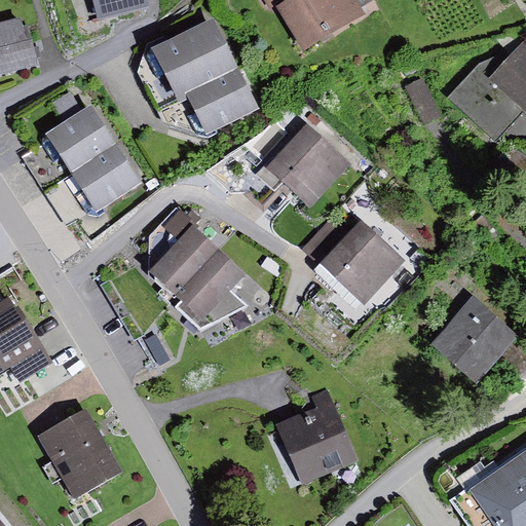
[(95,0),(100,20),(150,6),(148,0),(95,0)]
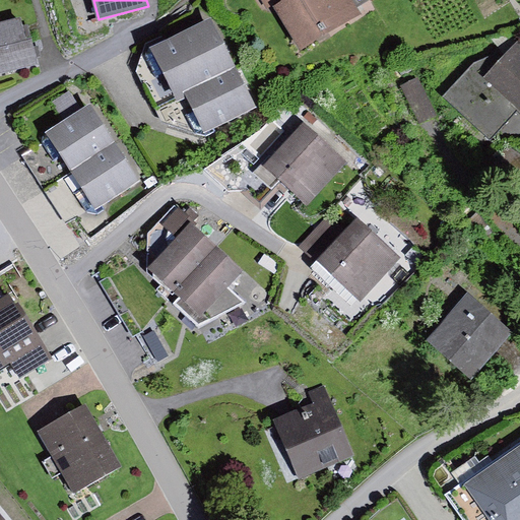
[(261,0),(267,9),(272,7),(302,54),(364,16),(353,0),(261,0)]
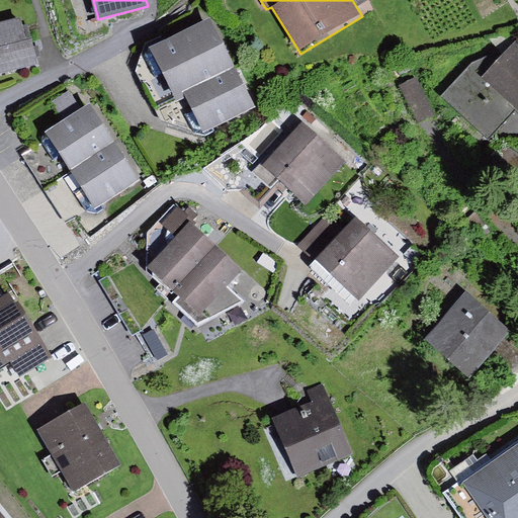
[(210,18),(149,48),(173,94),(182,90),(233,65),(210,18)]
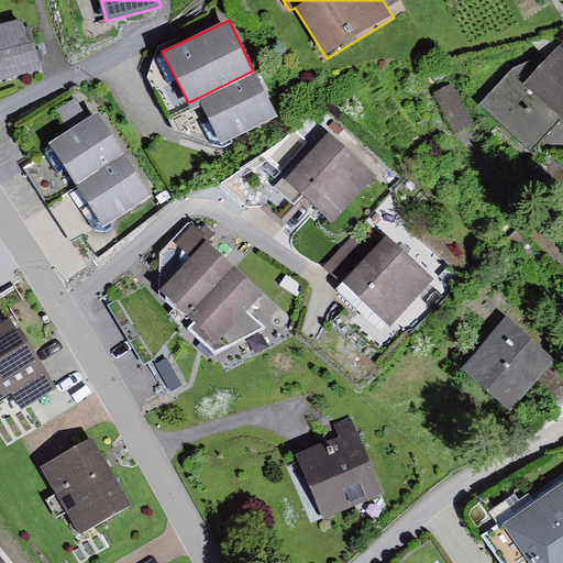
[(0,53),(26,48),(21,23),(0,28),(0,53)]
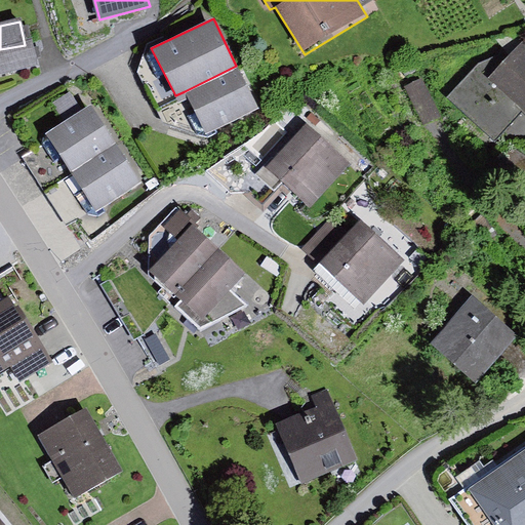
[(524,41),(524,40),(510,55),(505,50),(478,65),(447,98),(495,143),(522,113),(524,115),(524,41)]
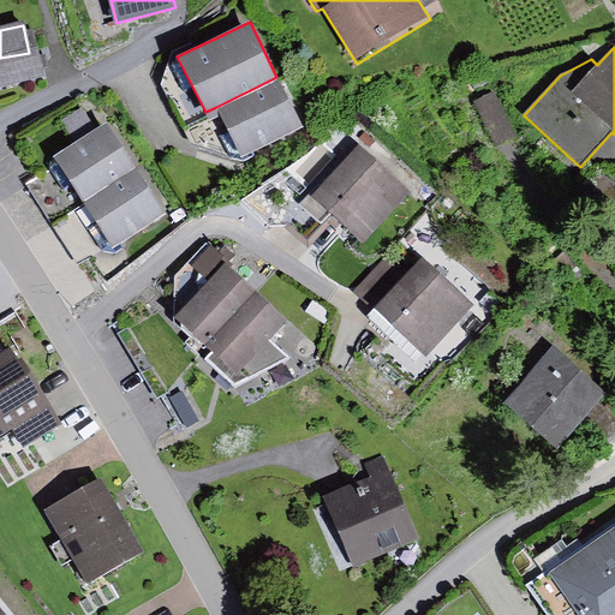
[(29,53),(0,58),(0,84),(45,75),(39,51),(29,53)]
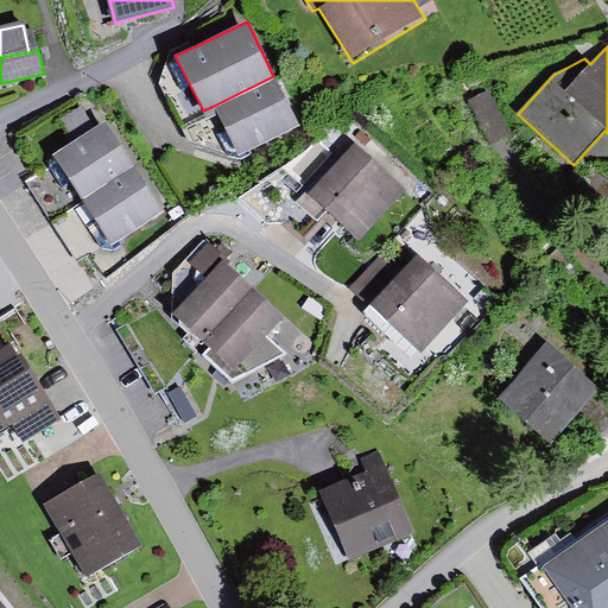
[(273,76),(214,106),(239,154),(298,125),(273,76)]
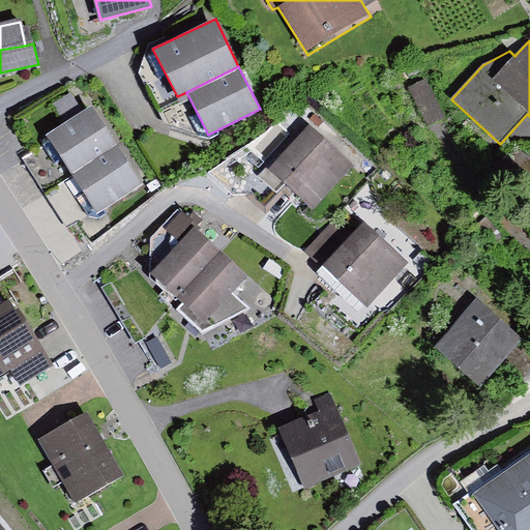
[(425,80),(408,88),(427,126),(444,118),(425,80)]
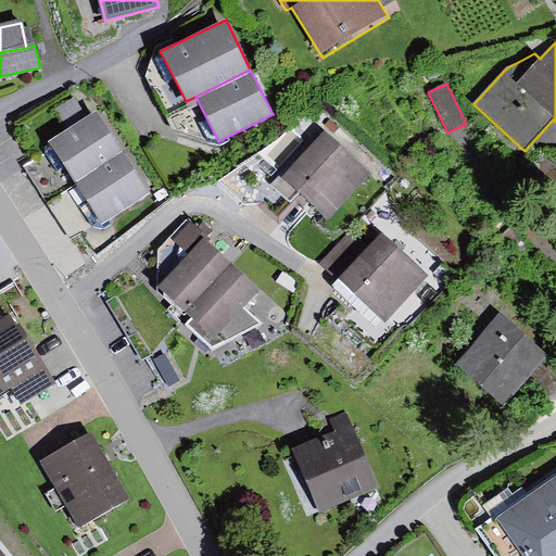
[(67,130),(50,141),(46,152),(58,172),(65,166),(77,186),(128,154),(100,106),(88,113),(76,95),(53,109),(67,130)]
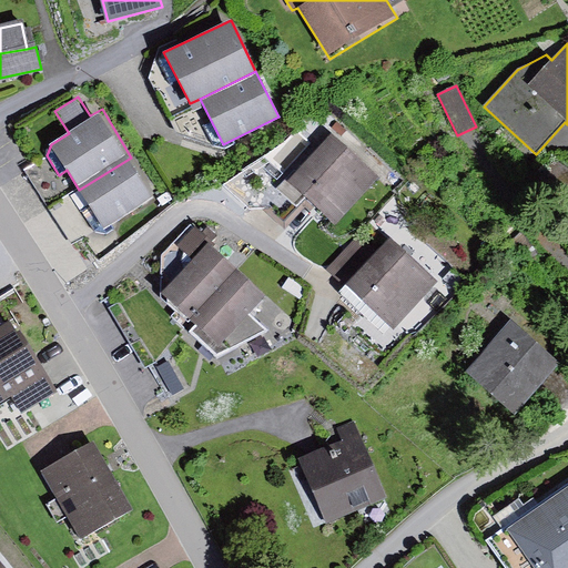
[(337,122),(332,128),(342,137),(347,131),(337,122)]
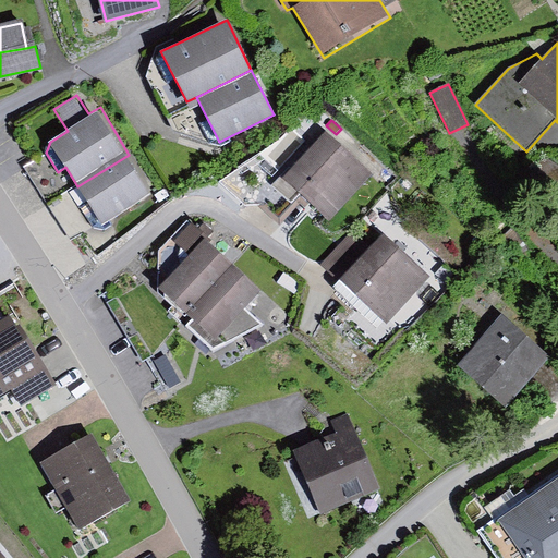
[(374,174),(326,130),(273,185),(292,204),(301,193),(330,220),(374,174)]
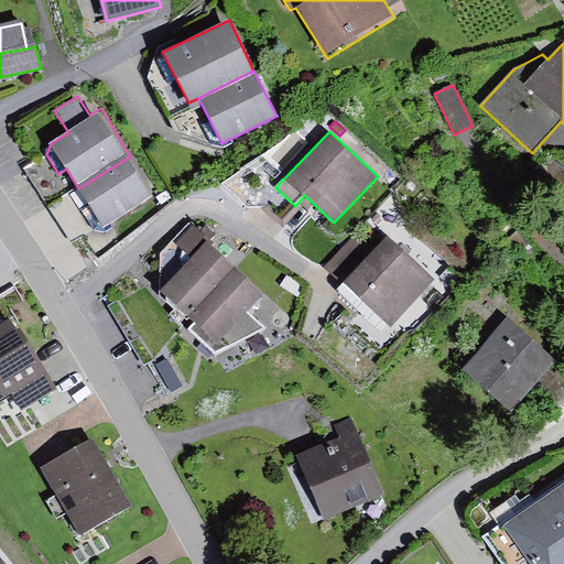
[(58,174),(46,154),(23,169),(71,245),(93,230),(80,210),(88,205),(78,188),(66,169),(58,174)]
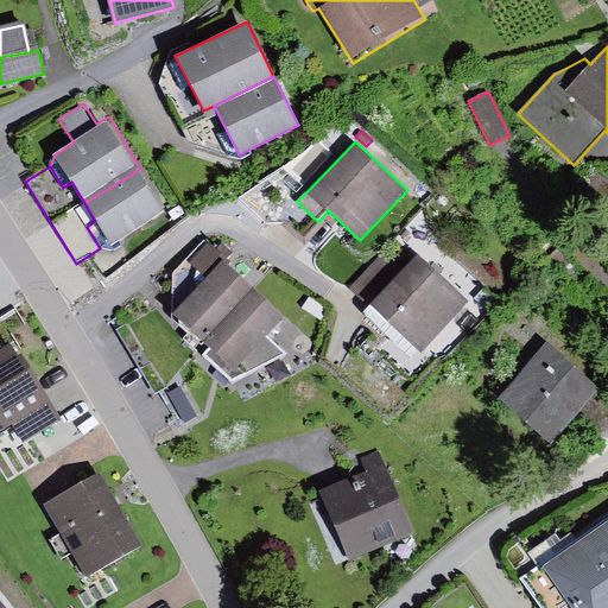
[(140,169),(84,203),(95,221),(87,227),(100,248),(113,252),(121,247),(116,239),(165,209),(140,169)]
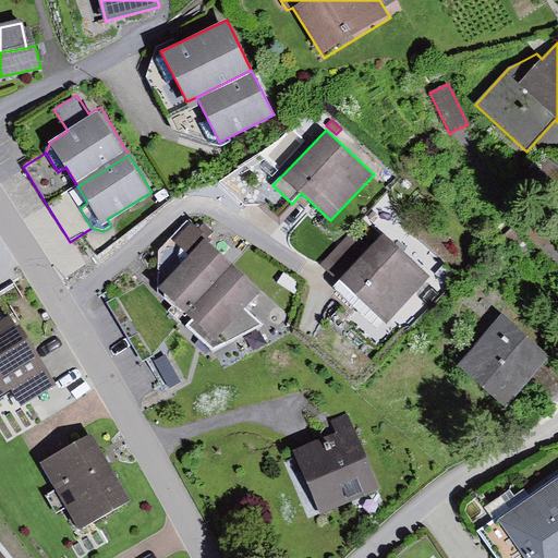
[(174,241),(190,255),(205,239),(213,230),(204,222),(198,228),(192,222),(174,241)]
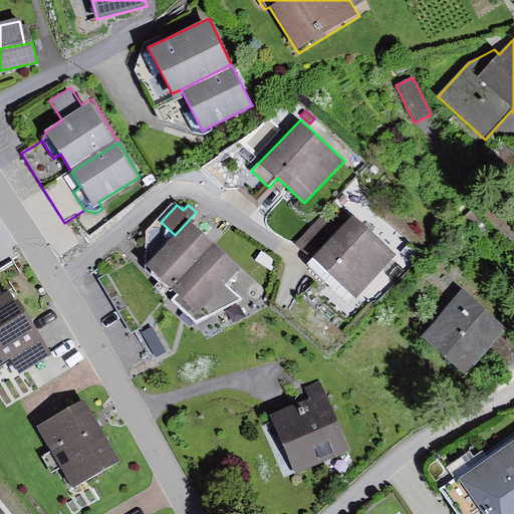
[(313,259),(344,223),(326,207),(295,244),(313,259)]
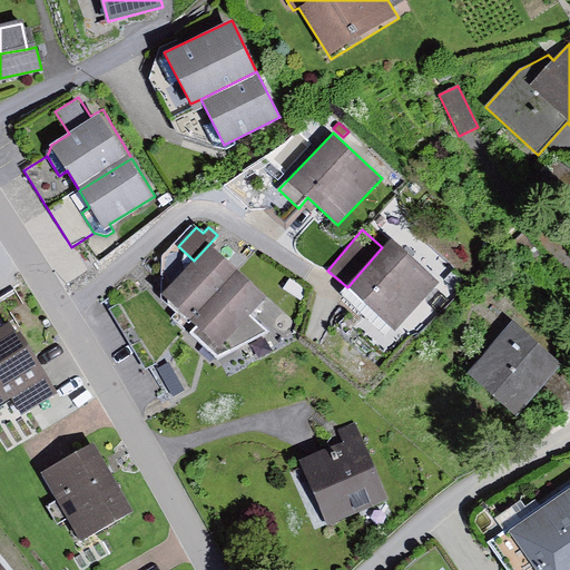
[(347,287),(341,294),(387,335),(393,328),(396,332),(441,282),(391,238),(382,247),(347,287)]
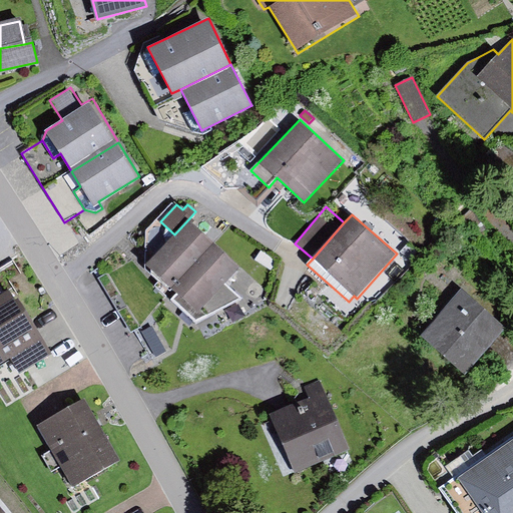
[(171,288),(213,241),(188,219),(174,234),(146,266),(171,288)]
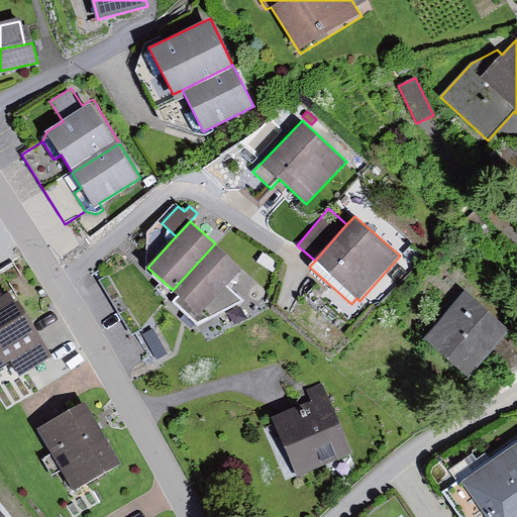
[(243,270),(215,243),(173,290),(179,296),(173,302),(198,325),(242,300),(228,287),(243,270)]
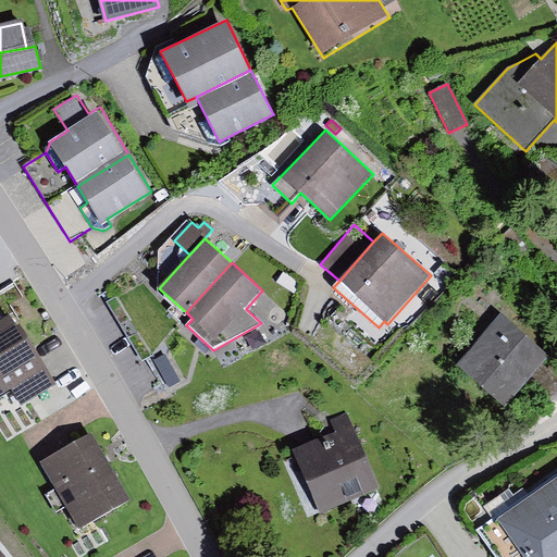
[(500,314),(457,366),(506,407),(549,355),(500,314)]
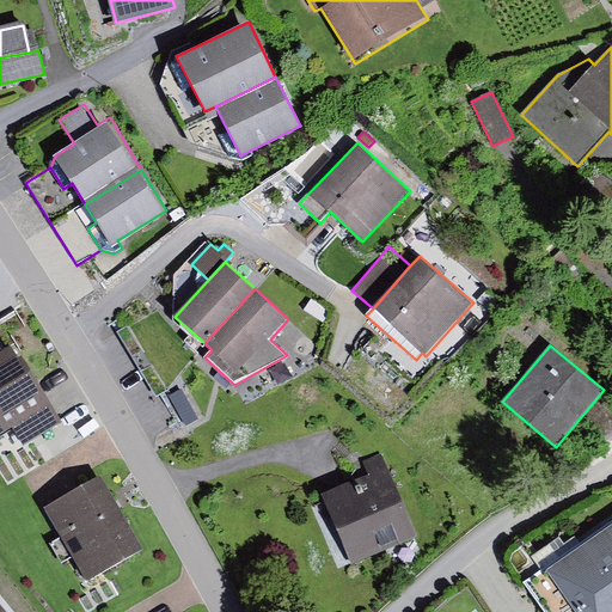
[(10,348),(0,354),(0,436),(13,429),(23,446),(62,422),(23,356),(17,360),(10,348)]
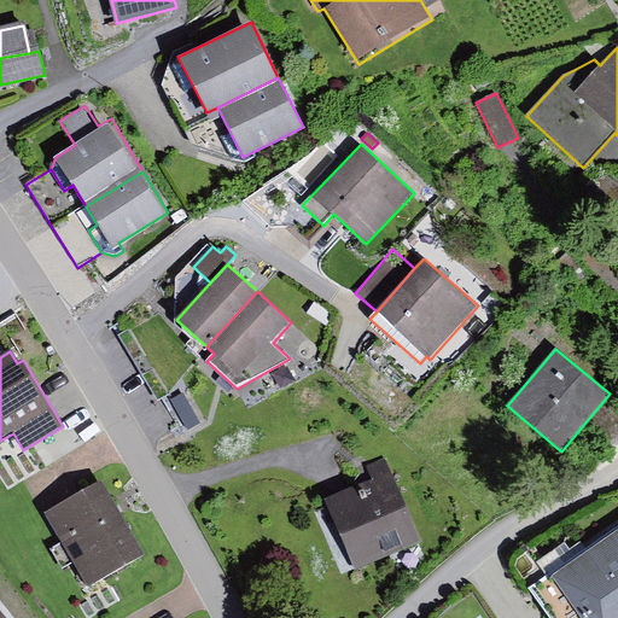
[(184,392),(170,400),(185,430),(198,424),(184,392)]
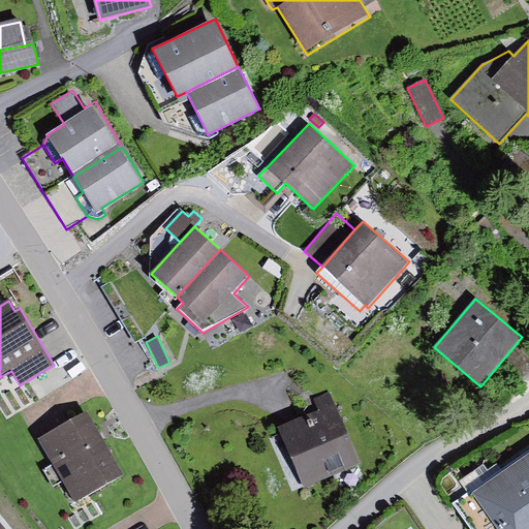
[(318,410),(277,428),(303,488),(361,463),(331,393),(314,400),(318,410)]
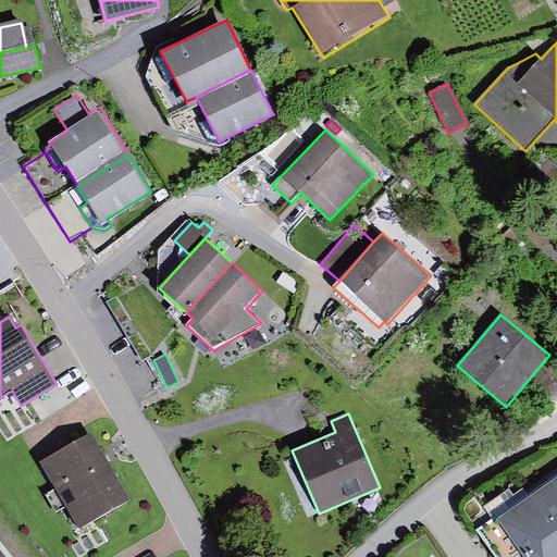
[(91,433),(41,461),(57,489),(47,495),(57,512),(67,507),(79,529),(130,499),(91,433)]
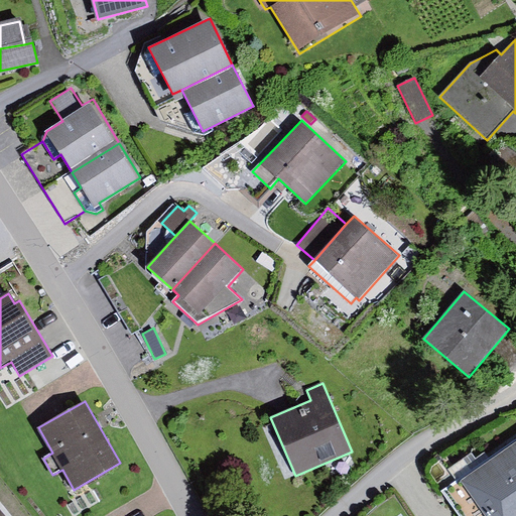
[(515,515),(515,441),(439,493),(454,515),(515,515)]
